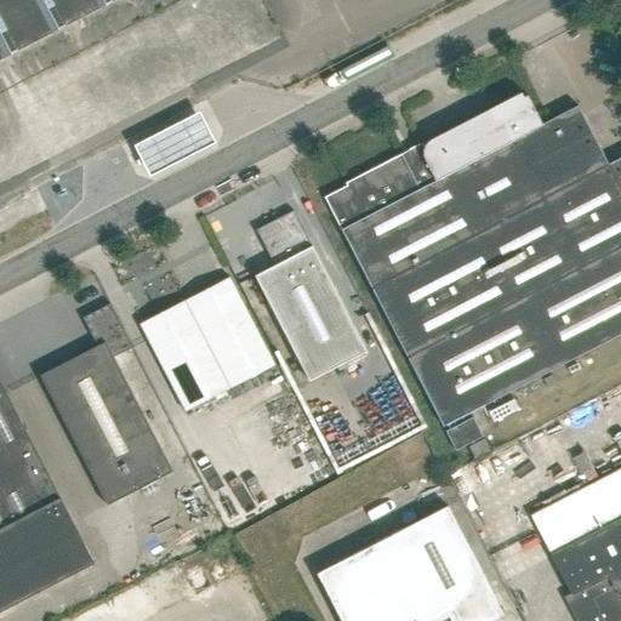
[(0,0),(0,58),(113,0),(0,0)]
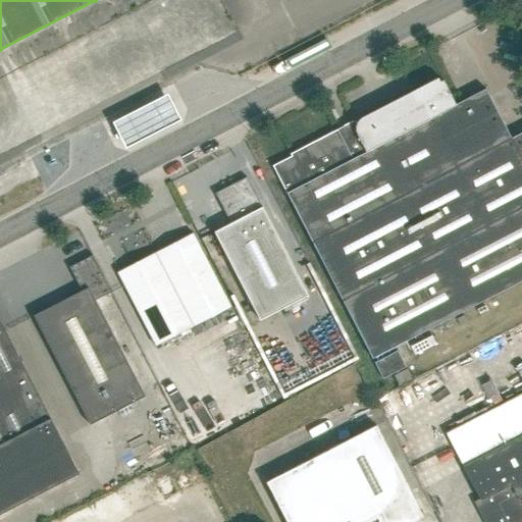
[(521,133),(512,138),(486,89),(456,105),(444,81),(440,83),(438,79),(298,151),(299,153),(273,165),(313,243),(373,358),(521,279),(521,133)]
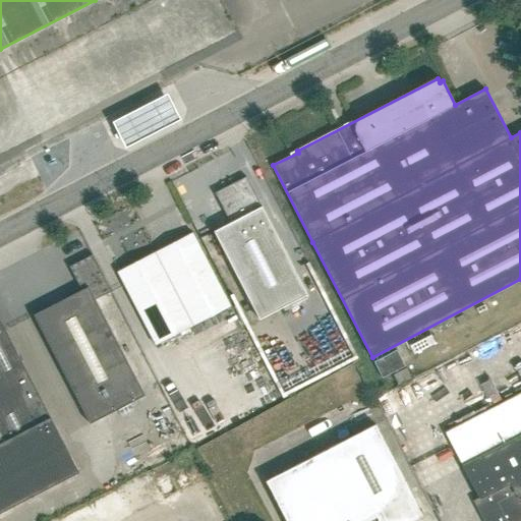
[(118,136),(172,112),(162,90),(108,114),(118,136)]
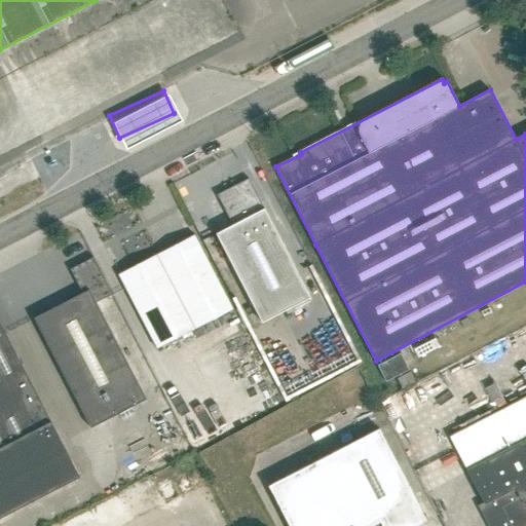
[(216,233),(262,323),(309,297),(249,178),(217,194),(232,225),(216,233)]
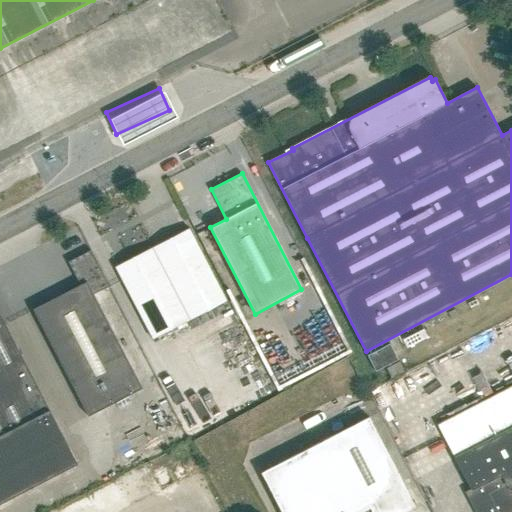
[(153,247),(113,268),(151,339),(225,300),(188,228),(153,247)]
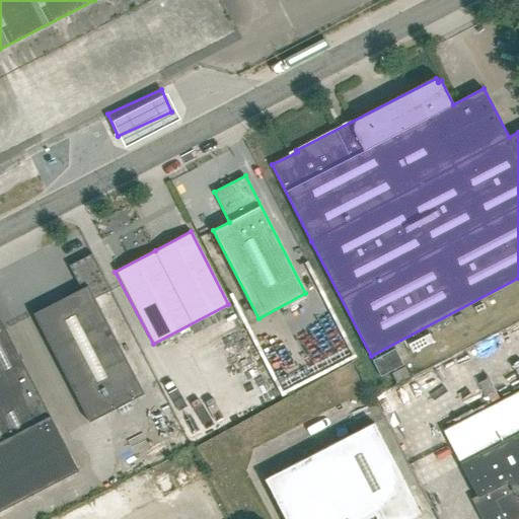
[(144,394),(95,298),(110,290),(93,254),(72,266),(82,287),(33,312),(89,423),(144,394)]
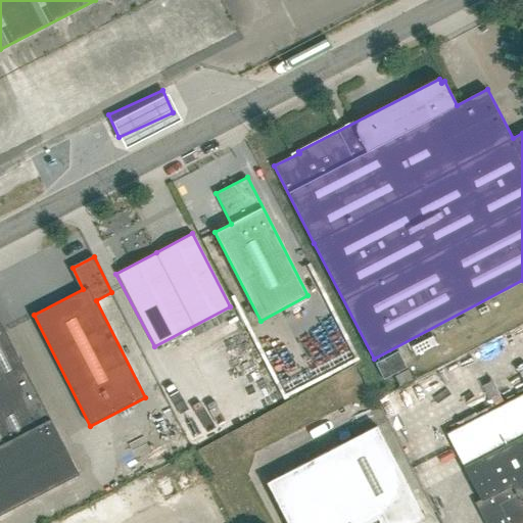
[(0,433),(4,442),(50,418),(0,320),(0,433)]
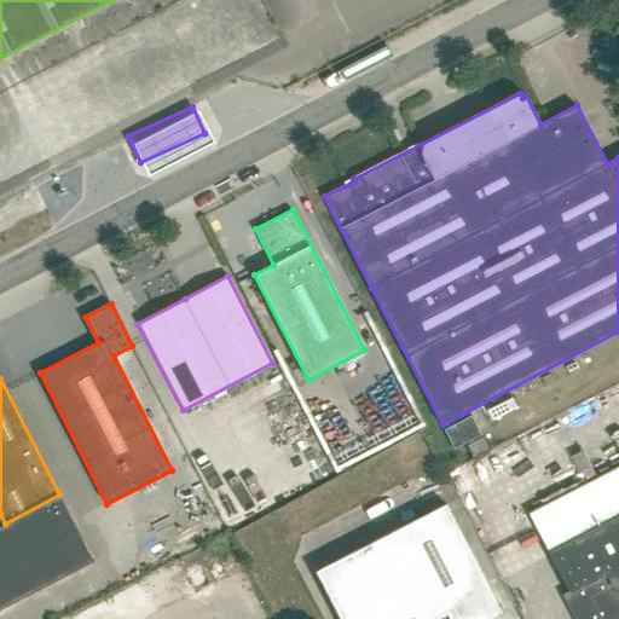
[(472,415),(445,429),(455,449),(482,434),(472,415)]
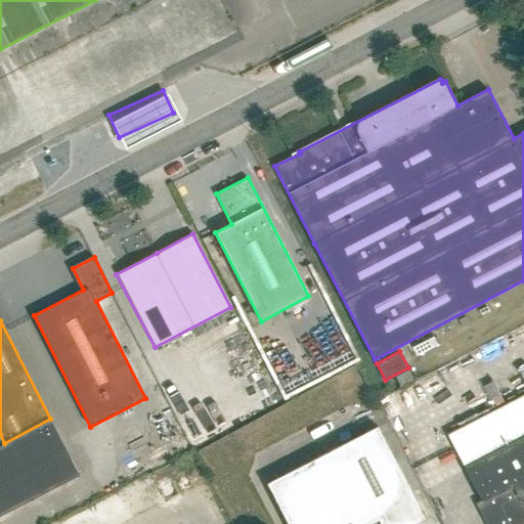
[(465,469),(466,469),(482,501),(477,505),(486,523),(523,523),(523,504),(523,501),(523,500),(523,395),(447,436),(465,469)]
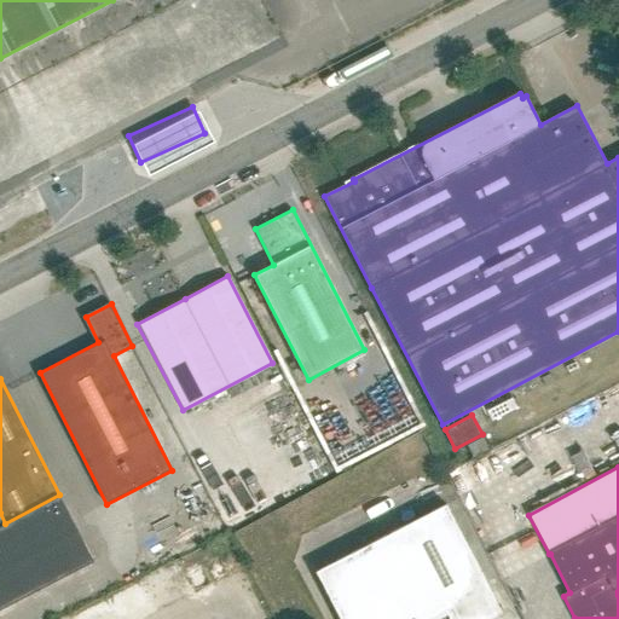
[(59,495),(5,524),(0,513),(0,608),(93,560),(59,495)]
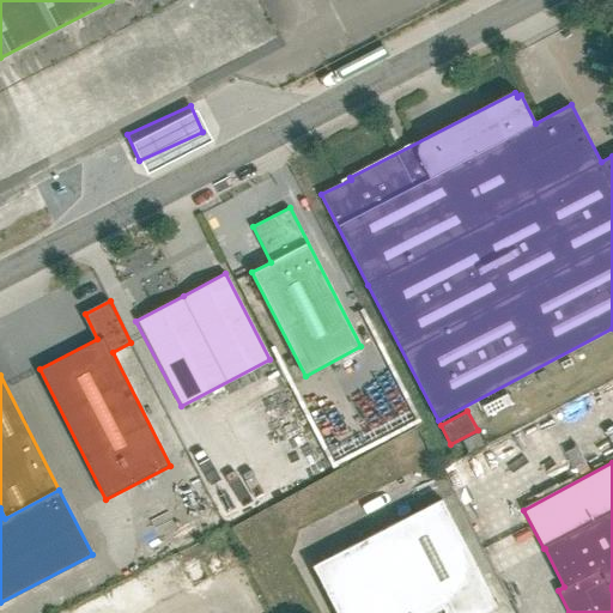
[(445,612),(444,608),(487,587),(443,501),(314,566),(337,612),(445,612)]
